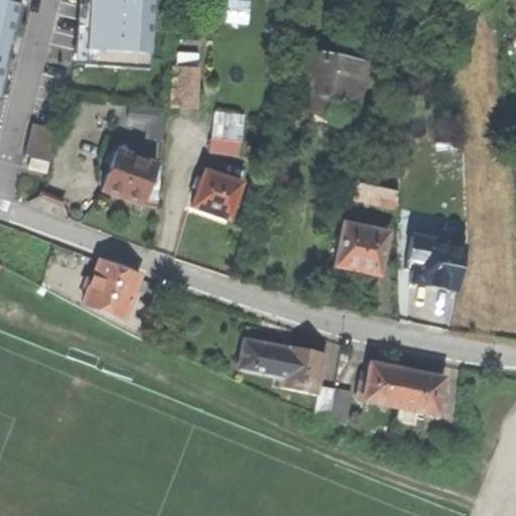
[(0,0),(0,118),(13,120),(29,0),(0,0)]
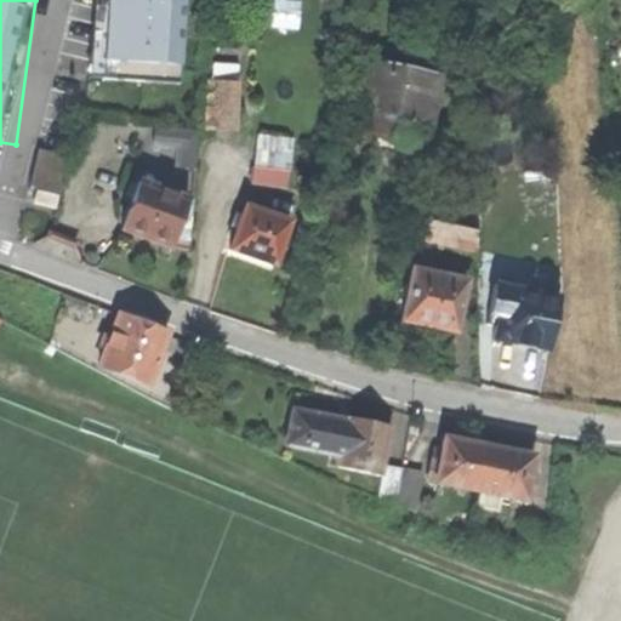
[(113,0),(113,77),(205,77),(205,0),(113,0)]
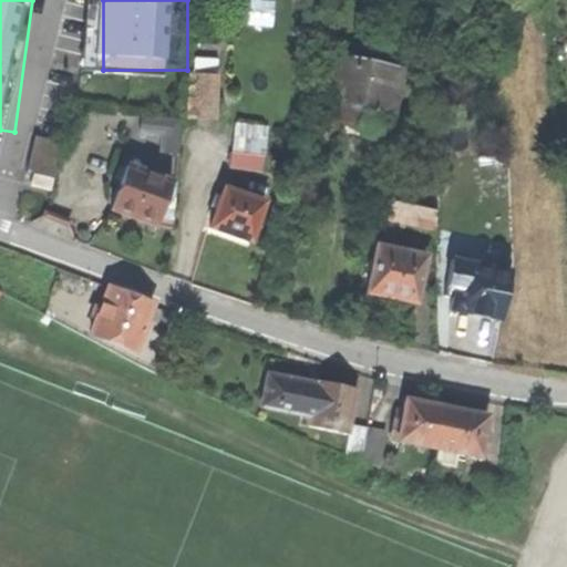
[(363,141),(368,125),(388,130),(400,71),(382,68),(384,57),(341,48),(331,100),(326,99),(322,115),(343,120),(340,136),(353,138),(363,141)]
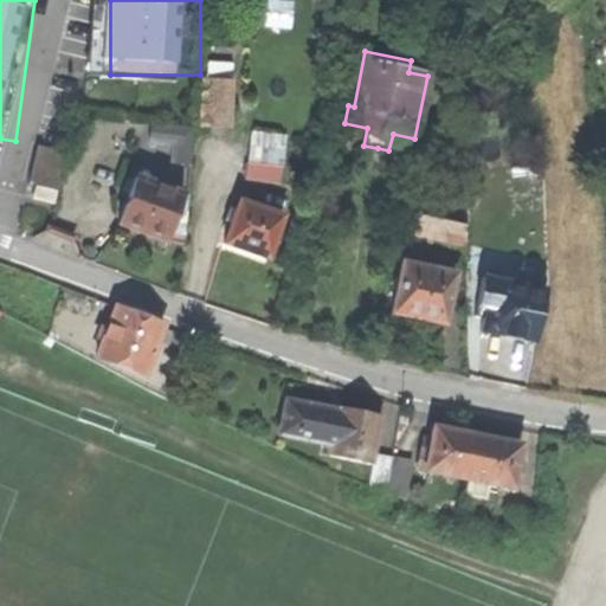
[(210,83),(207,134),(224,135),(226,83),(210,83)]
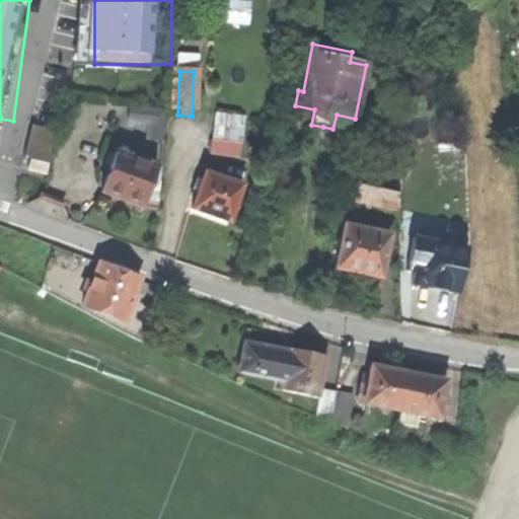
[(147,139),(162,141),(165,112),(131,107),(129,123),(149,125),(147,139)]
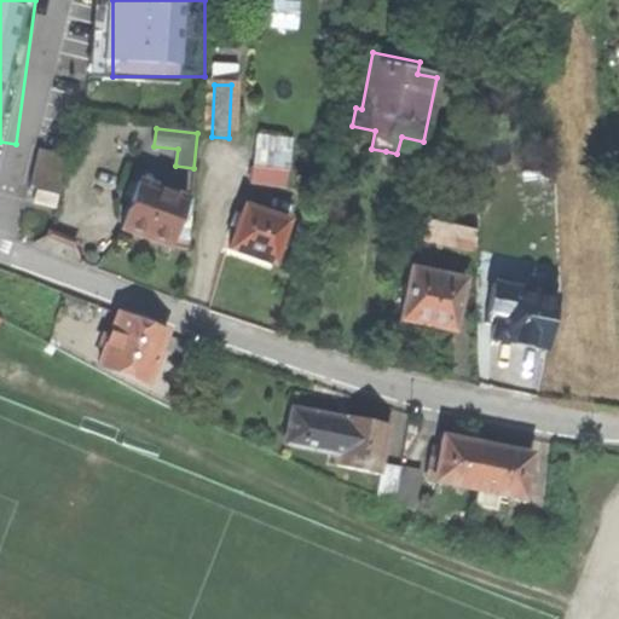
[(255,150),(285,154),(288,139),(259,134),(255,150)]
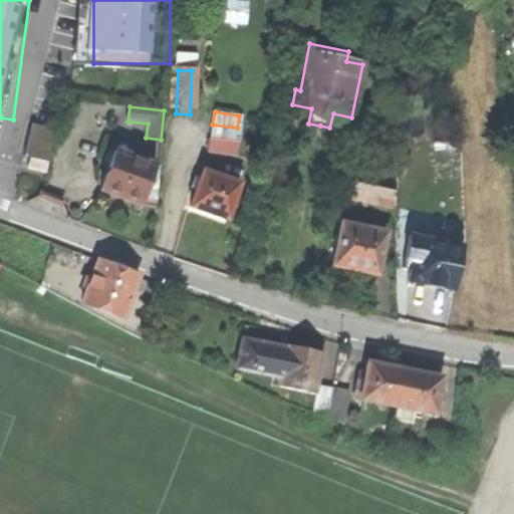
[(31,164),(52,170),(64,126),(42,120),(31,164)]
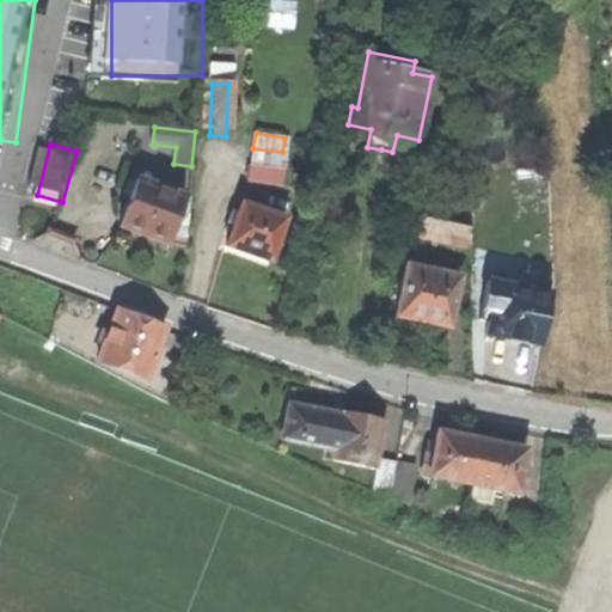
[(250,181),(282,187),(286,154),(254,150),(250,181)]
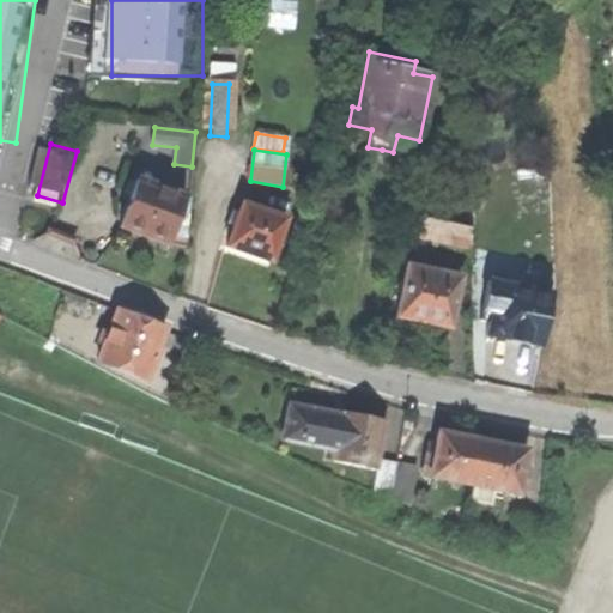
[(483,169),(468,169),(469,183),(483,183),(483,169)]
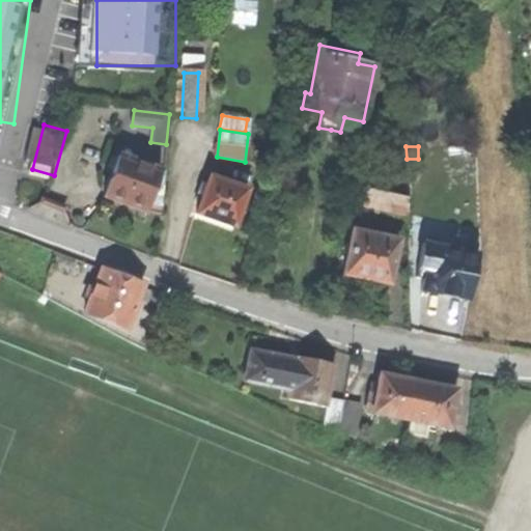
[(128,205),(145,212),(161,171),(119,156),(105,197),(128,205)]
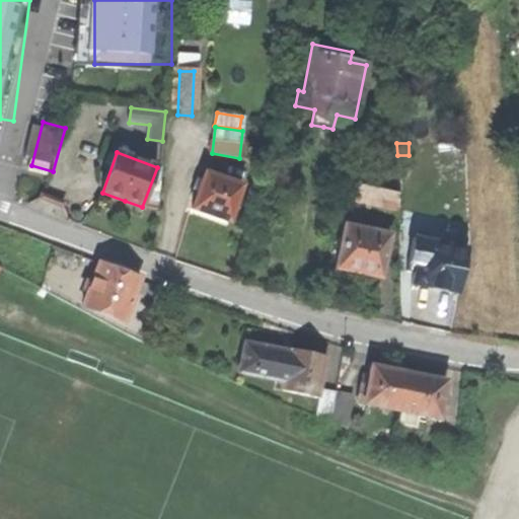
[(241,186),(206,173),(193,209),(210,215),(229,222),(241,186)]
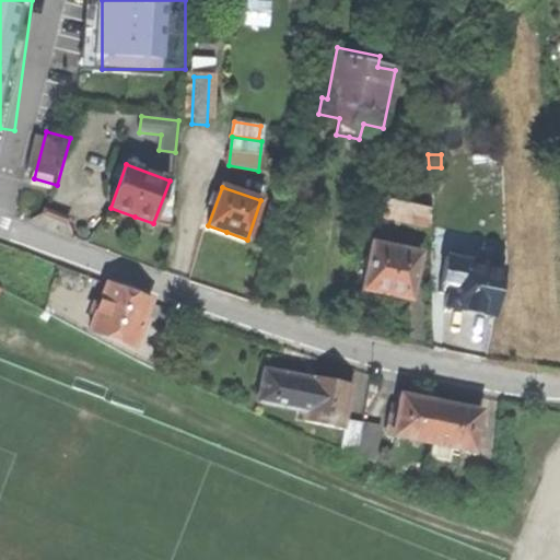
[(429,208),(386,199),(383,217),(429,225),(429,208)]
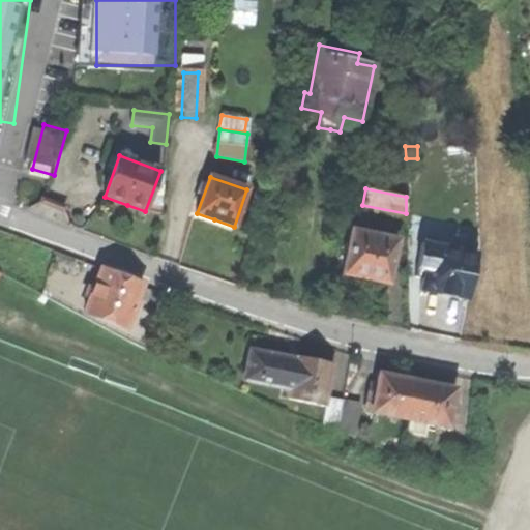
[(398,240),(352,230),(344,273),(365,277),(389,283),(398,240)]
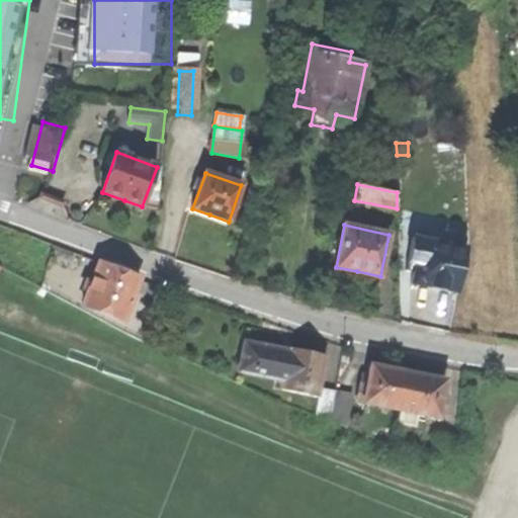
[(465,248),(413,238),(407,269),(414,271),(412,282),(437,287),(456,291),(465,248)]
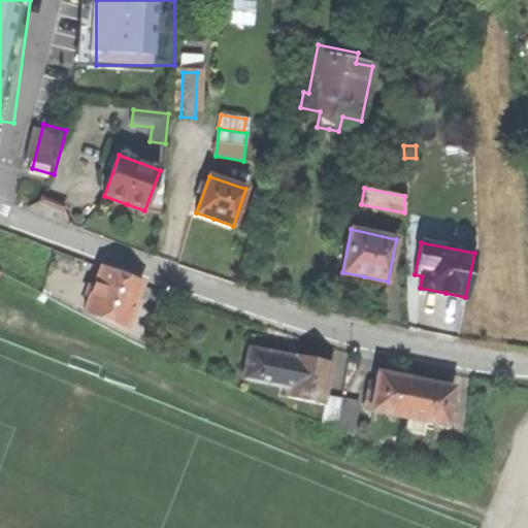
[(127,327),(143,284),(122,275),(102,267),(86,310),(127,327)]
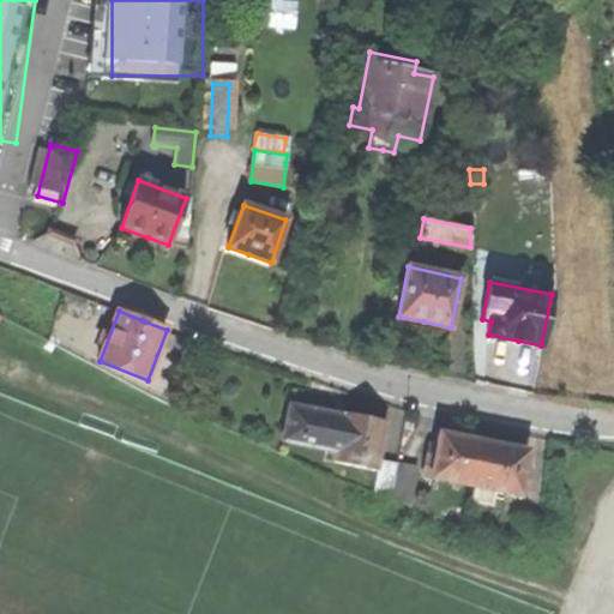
[(374,492),(391,499),(397,467),(398,463),(378,459),(386,422),(363,417),(345,414),(344,411),(307,404),(306,410),(289,407),(282,441),(337,452),(336,463),(378,471),(374,492)]
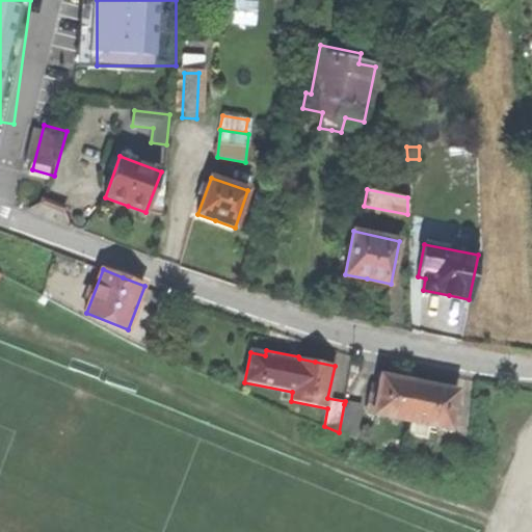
[(373,414),(411,422),(419,383),(400,379),(381,376),(373,414)]
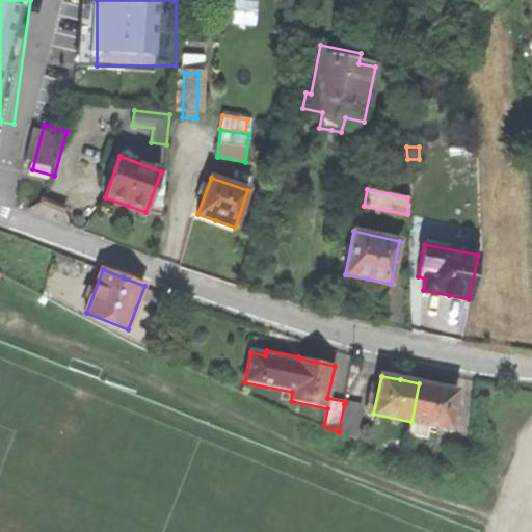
[(437,387),(419,383),(411,422),(408,434),(426,437),(429,425),(449,429),(457,391),(437,387)]
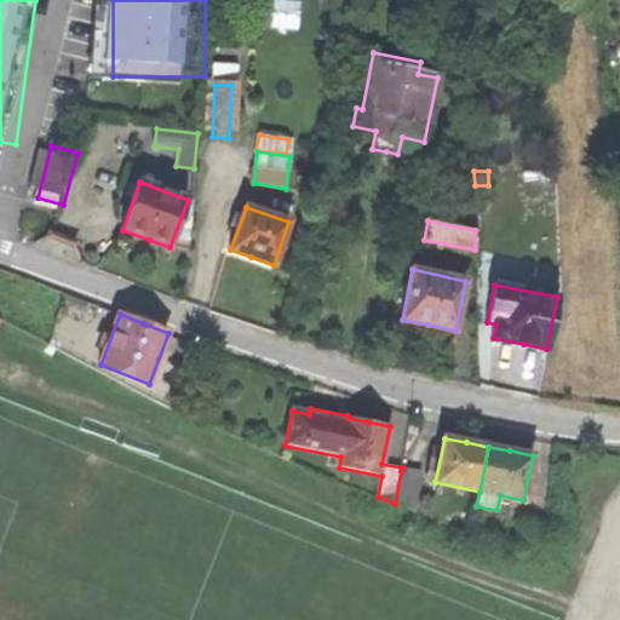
[(417,511),(423,475),(401,471),(395,504),(417,511)]
